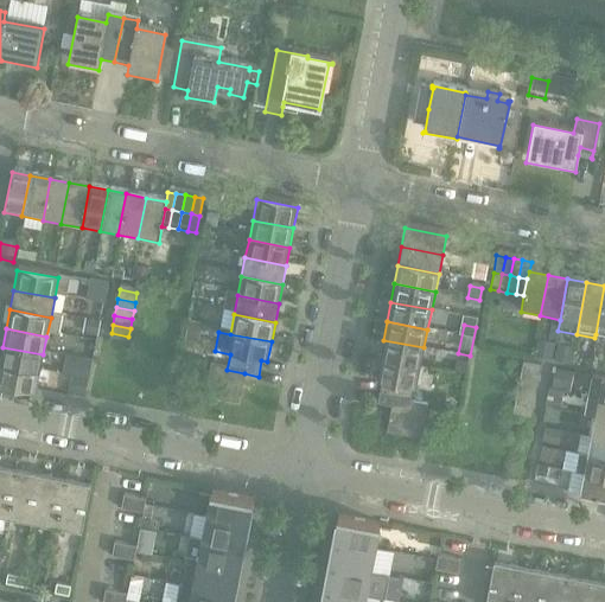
[(128,337),(112,333),(109,341),(127,345),(128,337)]
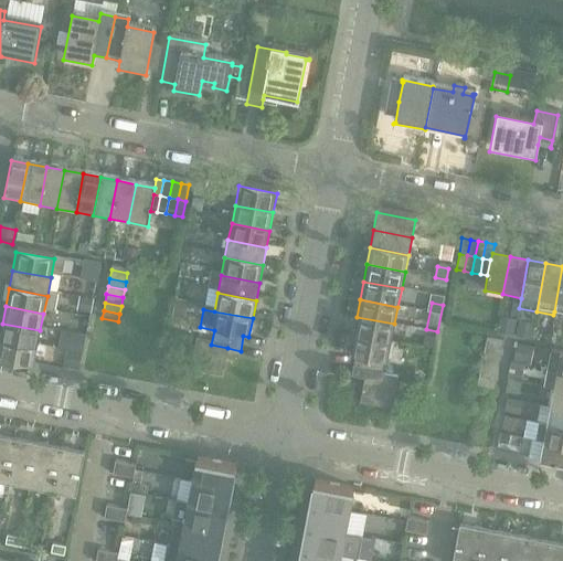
[(394,324),(357,317),(353,335),(391,341),(394,324)]
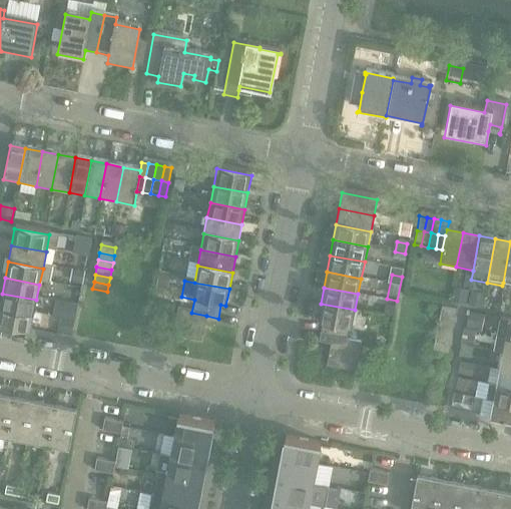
[(36,300),(2,294),(0,302),(0,310),(33,316),(36,300)]
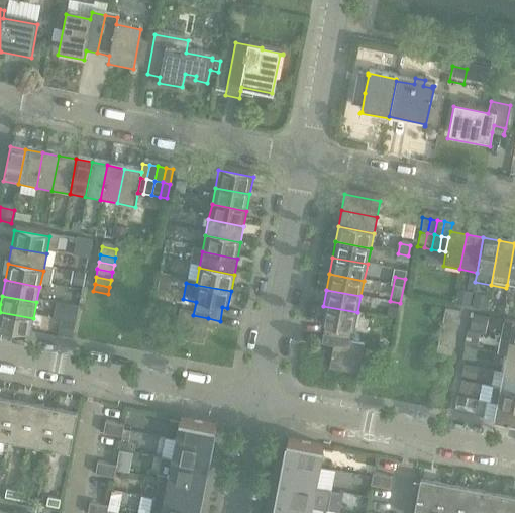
[(455,299),(453,309),(468,312),(470,301),(455,299)]
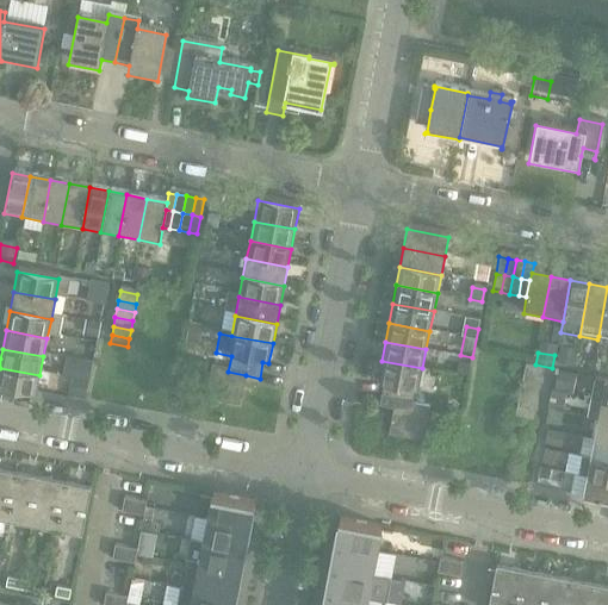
[(557,356),(554,368),(572,372),(575,360),(557,356)]
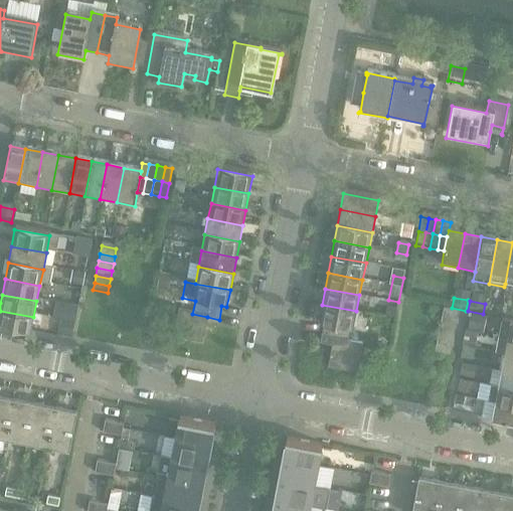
[(356,311),(322,305),(318,324),(323,326),(321,339),(332,341),(346,344),(348,330),(352,331),(356,311)]
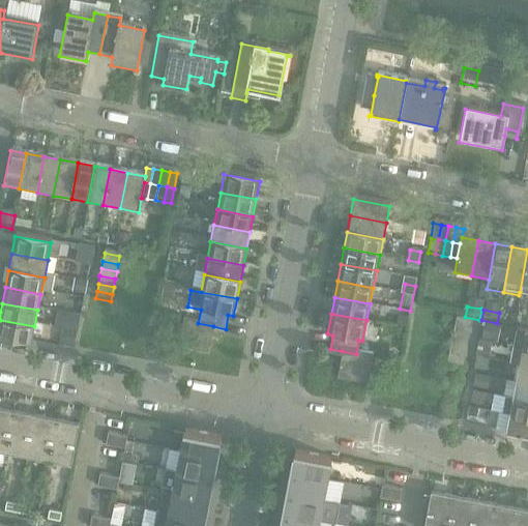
[(34,326),(0,320),(0,337),(31,344),(34,326)]
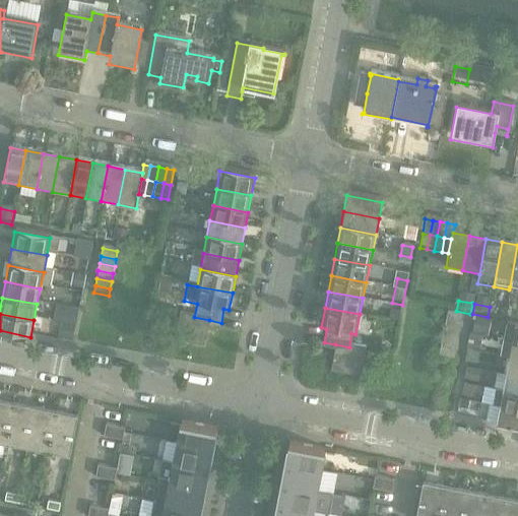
[(179,314),(178,322),(193,325),(194,317),(179,314)]
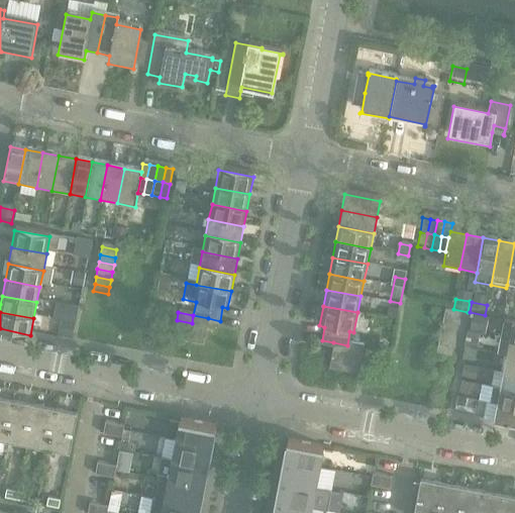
[(444,312),(442,320),(457,323),(459,315),(444,312)]
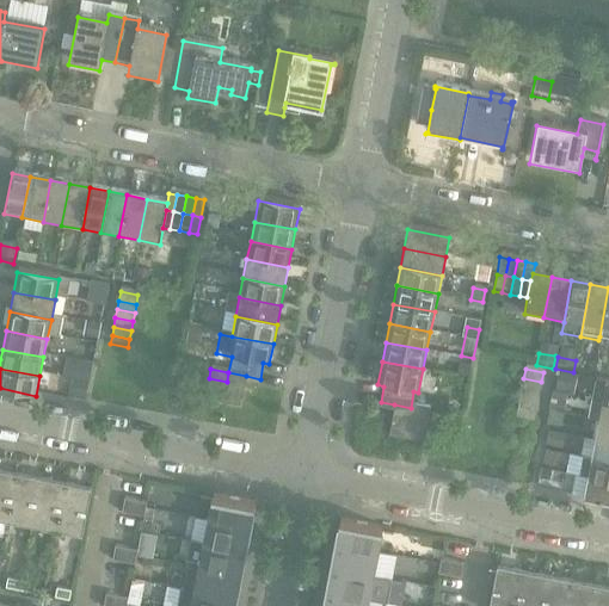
[(246,376),(228,372),(227,382),(244,385),(246,376)]
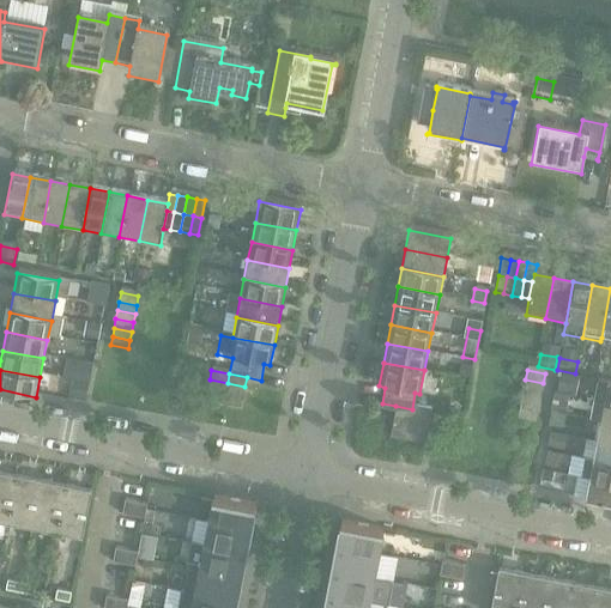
[(228,383),(210,380),(209,388),(227,391),(228,383)]
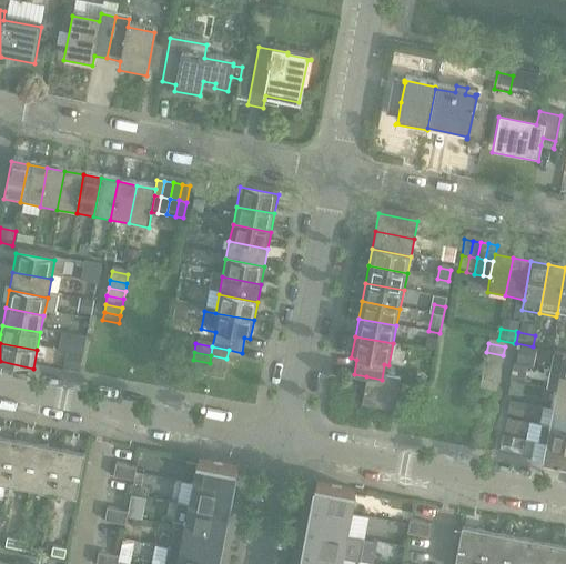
[(503,355),(486,352),(485,360),(502,363),(503,355)]
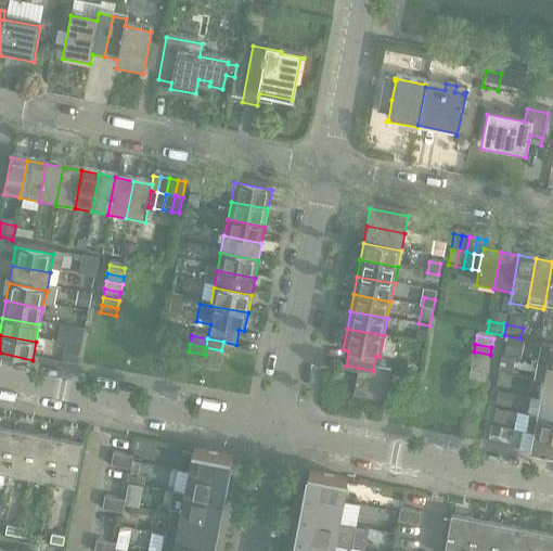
[(221,350),(206,347),(205,355),(220,358),(221,350)]
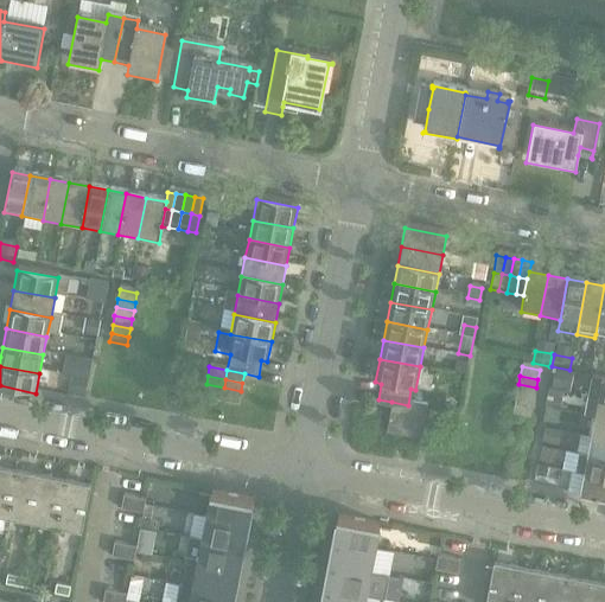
[(224,388),(207,384),(204,392),(222,396),(224,388)]
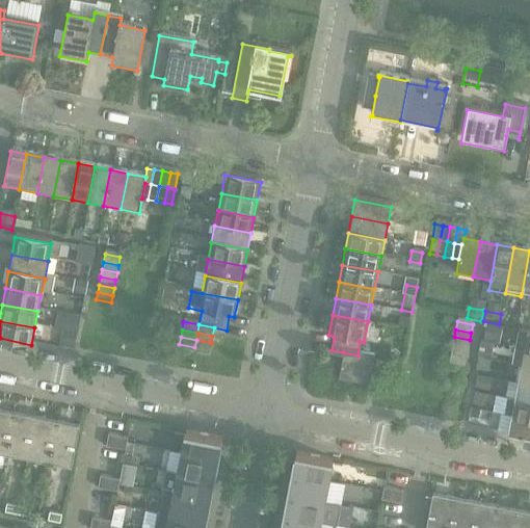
[(470,340),(454,337),(452,344),(468,347),(470,340)]
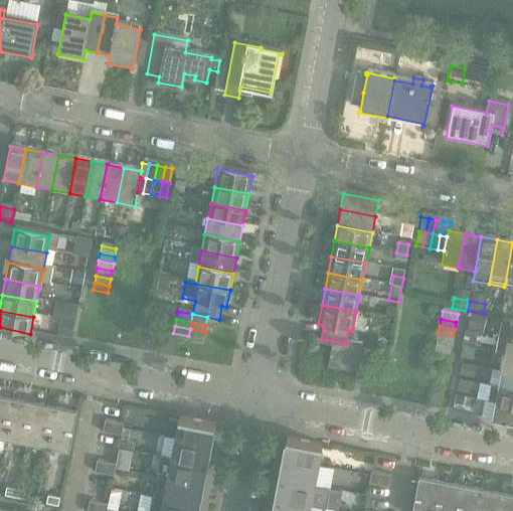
[(204,332),(190,329),(188,336),(203,339),(204,332)]
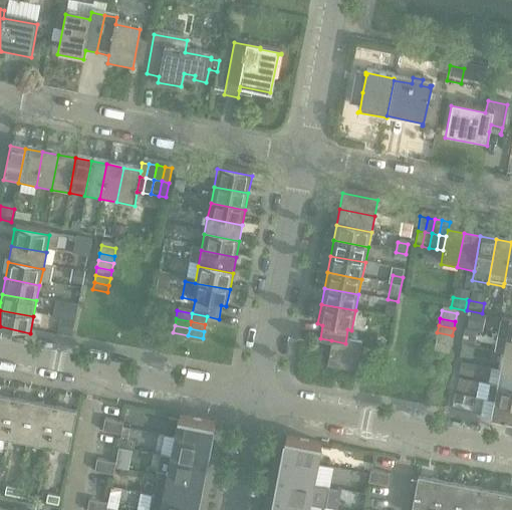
[(188,335),(173,332),(172,340),(187,343),(188,335)]
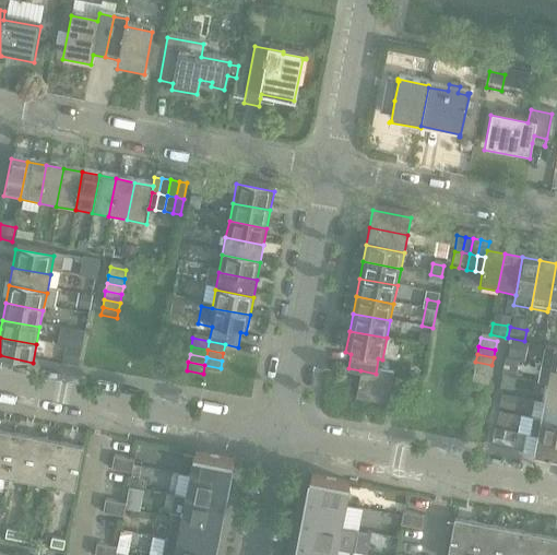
[(492,365),(475,362),(474,369),(490,373),(492,365)]
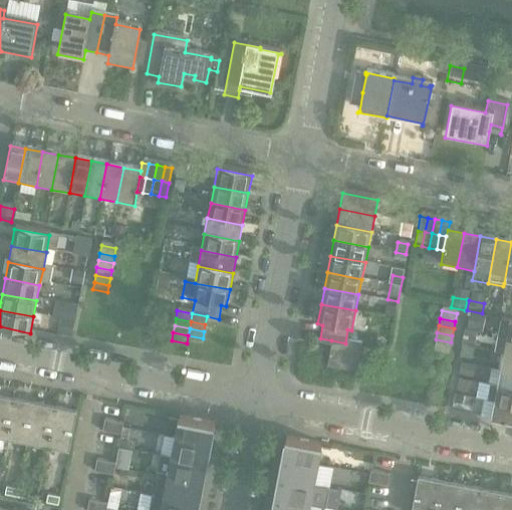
[(203,338),(188,335),(187,343),(201,345),(203,338)]
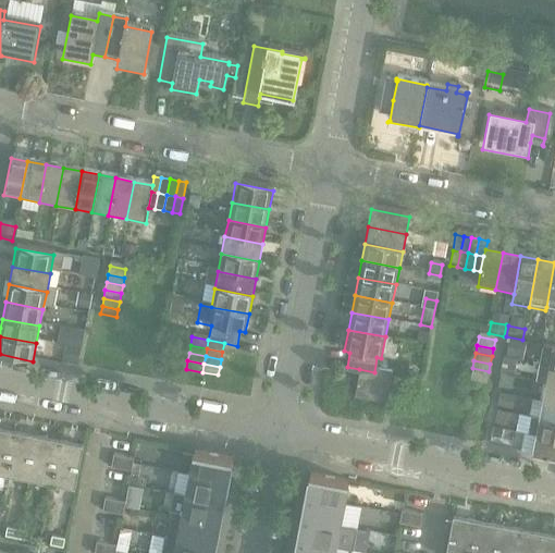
[(489,371),(472,368),(471,376),(488,379),(489,371)]
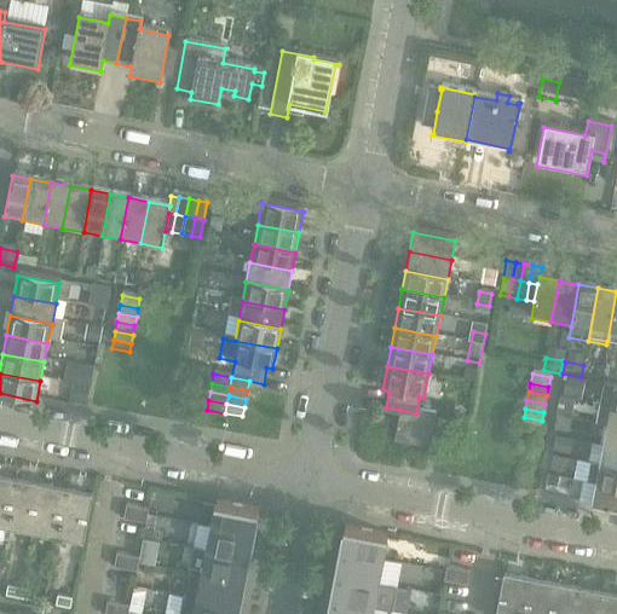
[(616,411),(609,410),(598,409),(594,428),(605,429),(616,432),(616,411)]
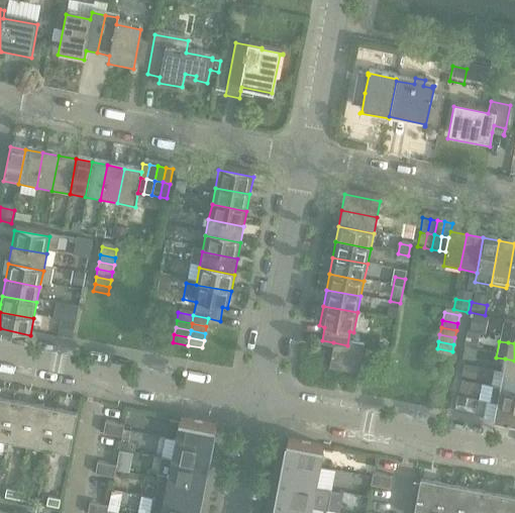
[(347,345),(333,342),(332,350),(346,353),(347,345)]
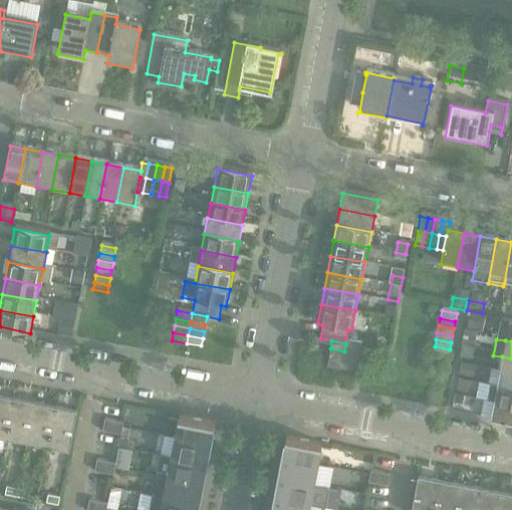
[(361,346),(345,343),(344,351),(359,354),(361,346)]
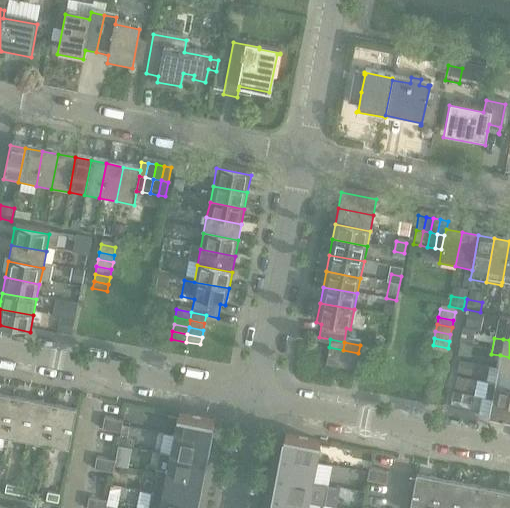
[(448,348),(433,345),(431,353),(446,356),(448,348)]
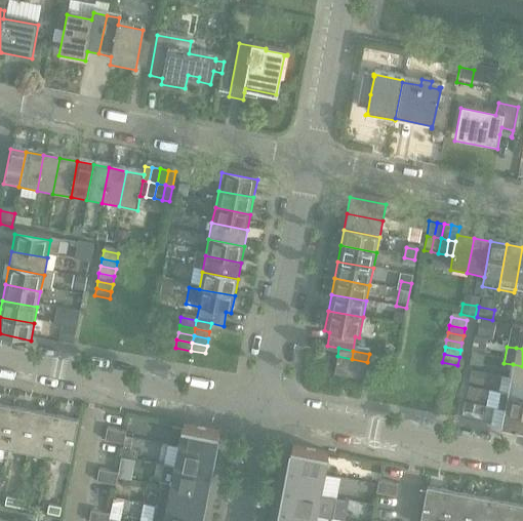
[(352,359),(337,356),(336,363),(351,366),(352,359)]
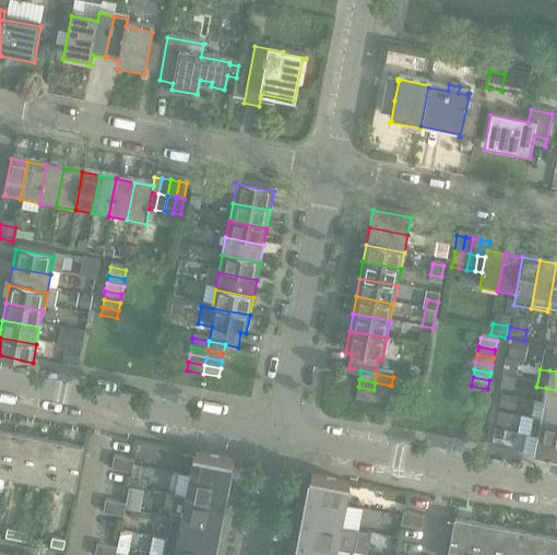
[(391,386),(375,382),(374,390),(390,392),(391,386)]
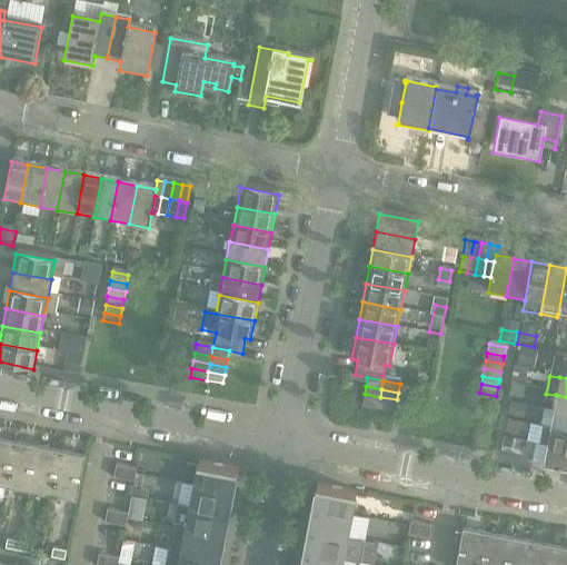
[(380,397),(365,394),(362,402),(378,405),(380,397)]
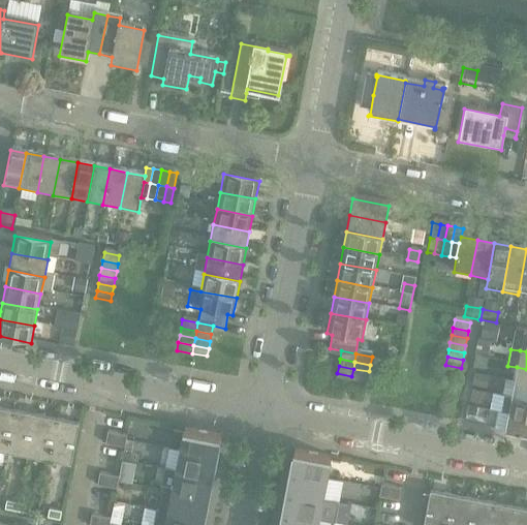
[(526,369),(517,367),(514,382),(526,385),(526,369)]
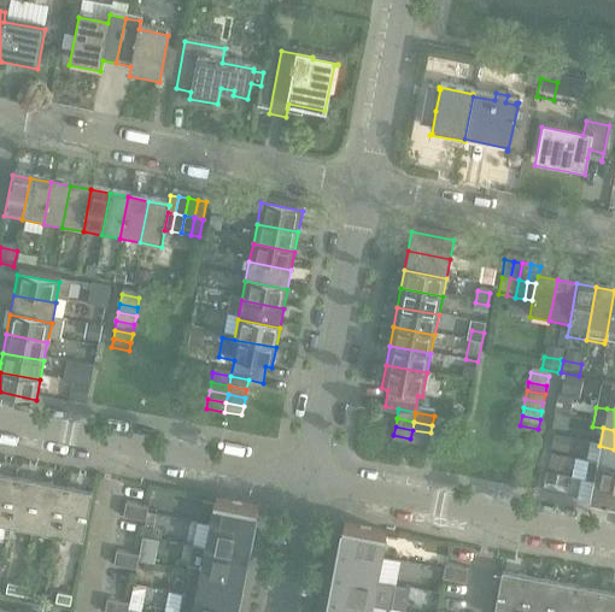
[(431,433),(413,430),(410,439),(428,441),(431,433)]
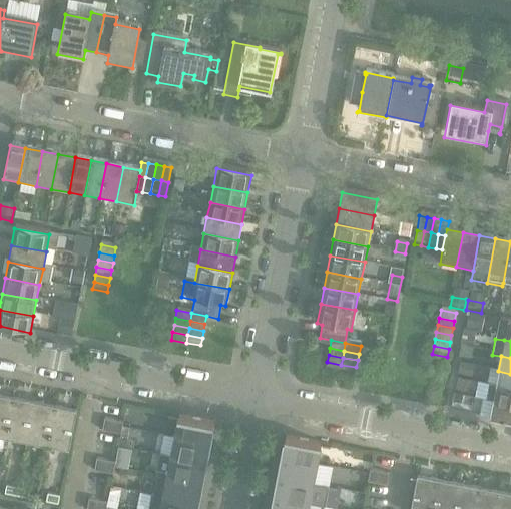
[(341,365),(327,362),(326,370),(340,372),(341,365)]
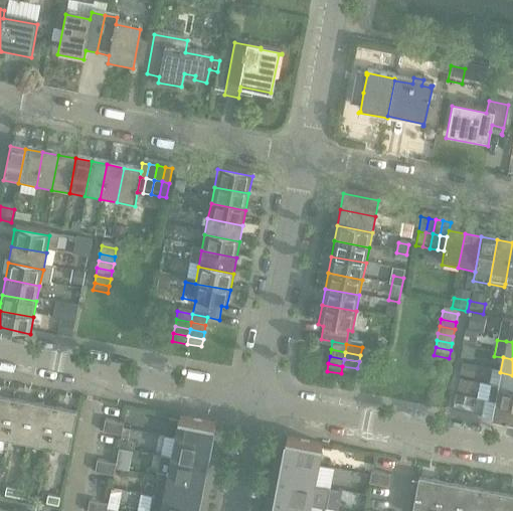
[(461,365),(459,377),(473,380),(476,368),(461,365)]
